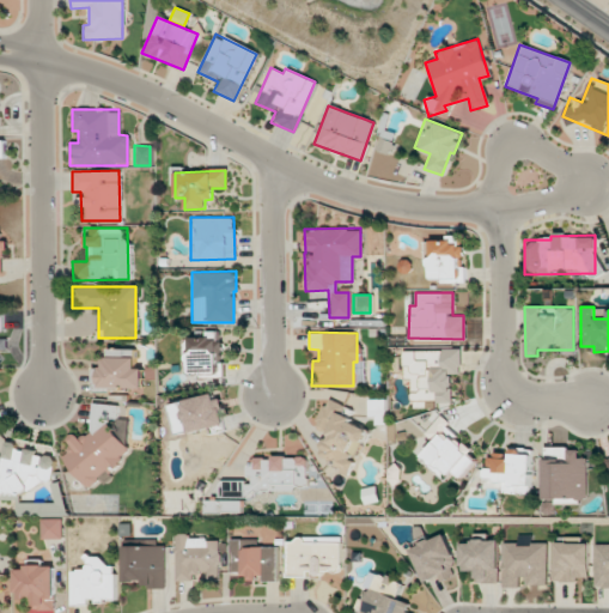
[(186,377),(219,377),(219,335),(186,335),(186,377)]
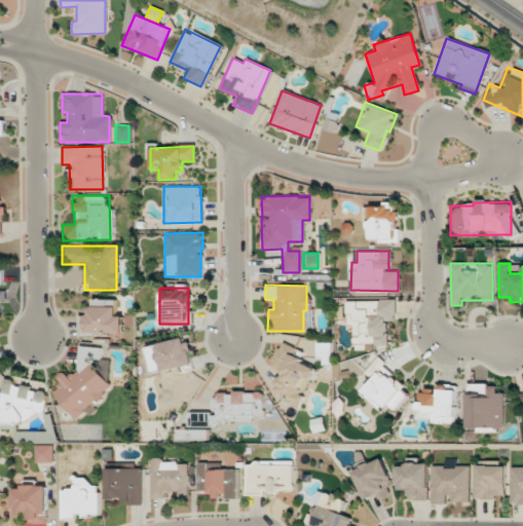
[(77,314),(77,334),(120,334),(120,315),(115,315),(115,300),(88,299),(88,315),(77,314)]
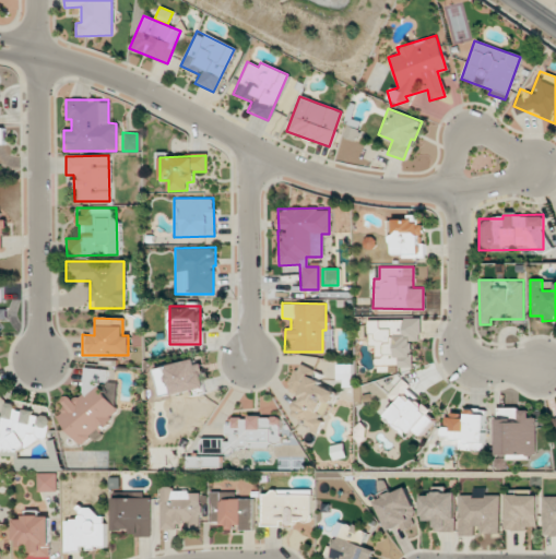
[(367,320),(367,345),(374,345),(374,368),(411,368),(411,341),(418,340),(418,319),(367,320)]
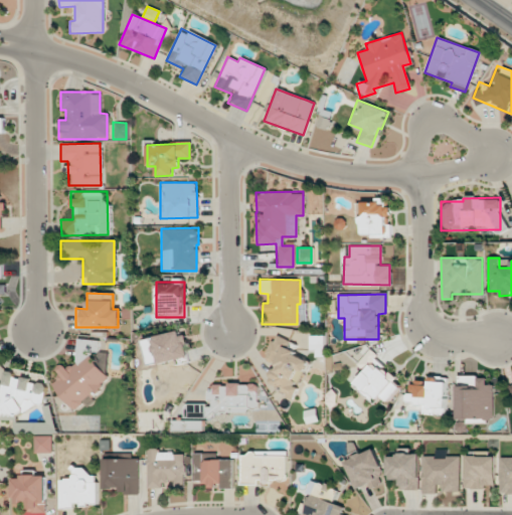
[(308,362),(291,352),(295,345),(276,334),(263,357),(275,364),(266,380),(281,389),(279,392),(291,399),(297,387),(295,386),(308,362)]
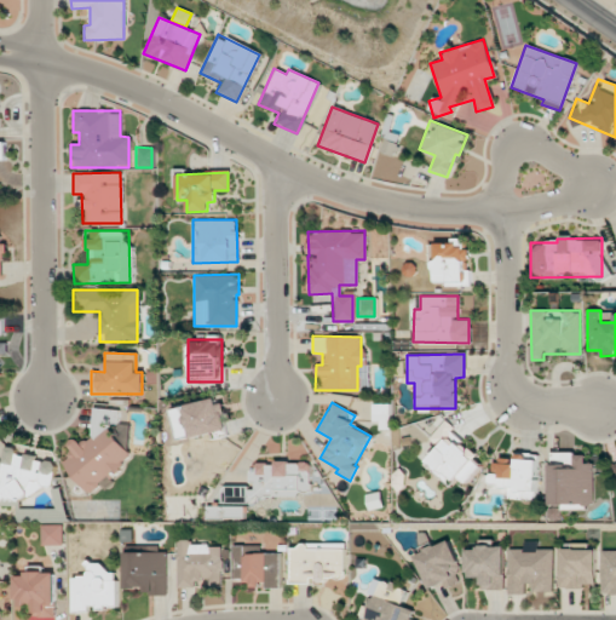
[(387,403),(373,405),(374,429),(387,429),(387,403)]
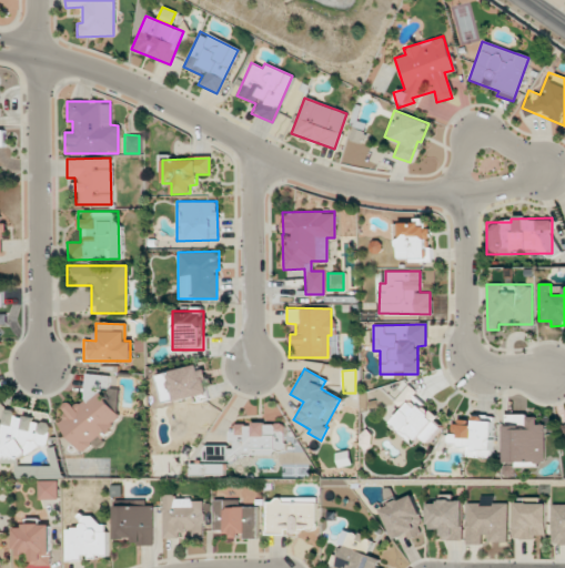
[(108,375),(84,374),(82,401),(77,405),(68,404),(62,407),(62,418),(57,423),(78,455),(88,448),(88,443),(96,437),(100,437),(110,430),(110,424),(118,418),(98,389),(99,387),(107,387),(108,375)]
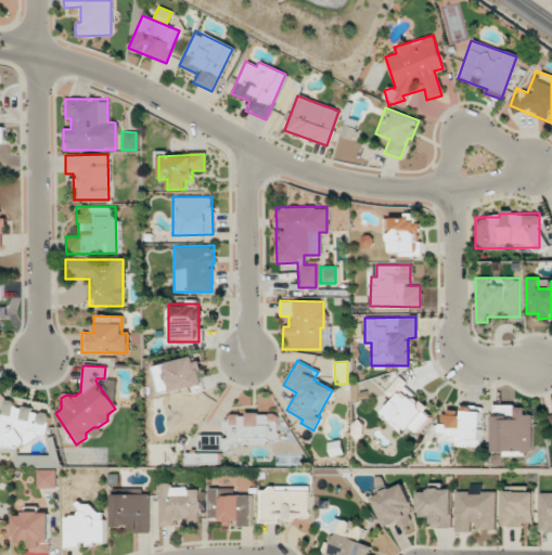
[(401,436),(408,428),(414,434),(429,417),(423,412),(426,408),(402,386),(406,383),(398,376),(383,392),(392,400),(379,415),(401,436)]
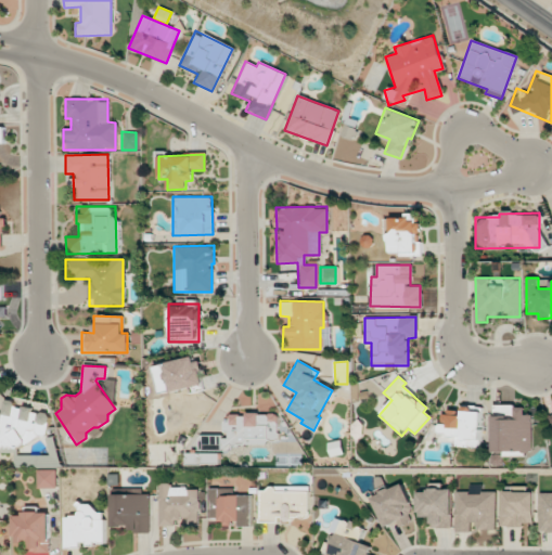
[(49,412),(12,407),(13,401),(2,399),(0,413),(0,441),(33,448),(36,434),(45,436),(49,412)]
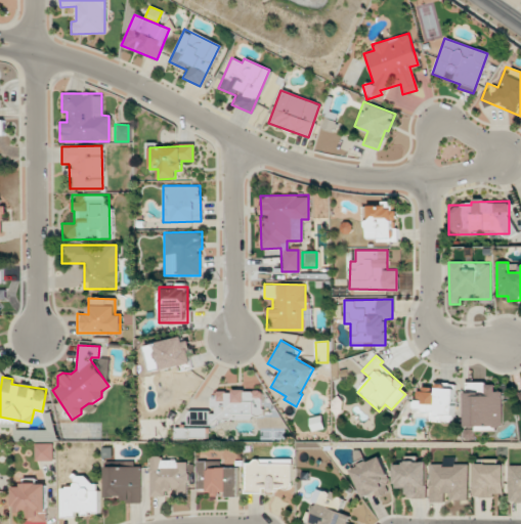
[(452,384),(436,383),(435,389),(414,388),(413,410),(428,411),(427,422),(451,423),(452,384)]
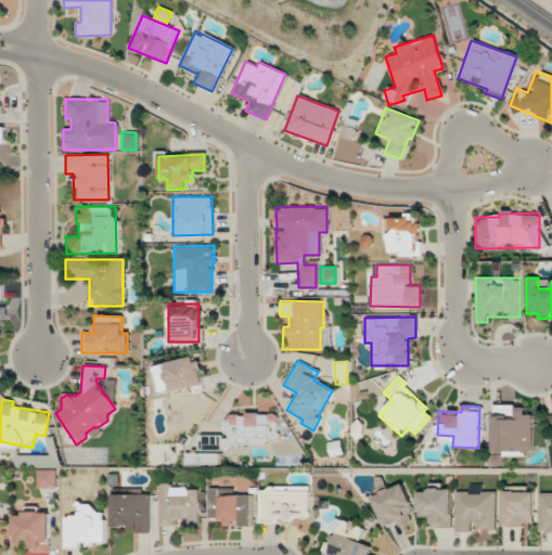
[(491,405),(490,451),(530,451),(530,414),(523,414),(524,405),(491,405)]
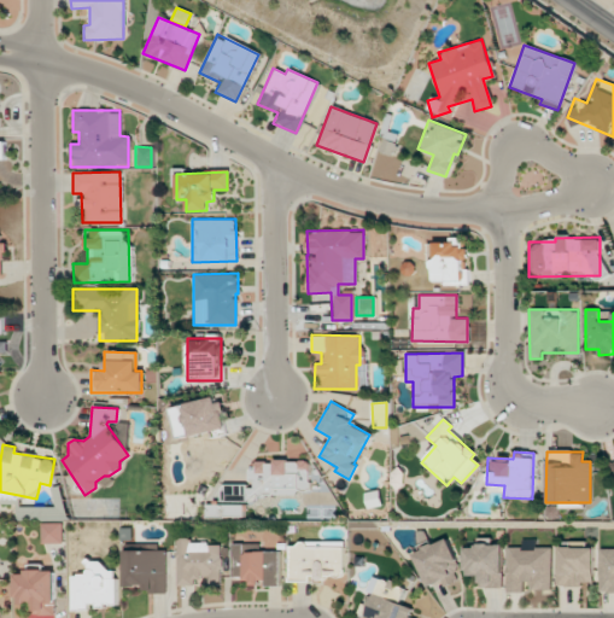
[(221,502),(325,489),(322,472),(310,473),(309,458),(249,465),(251,484),(220,488),(221,502)]
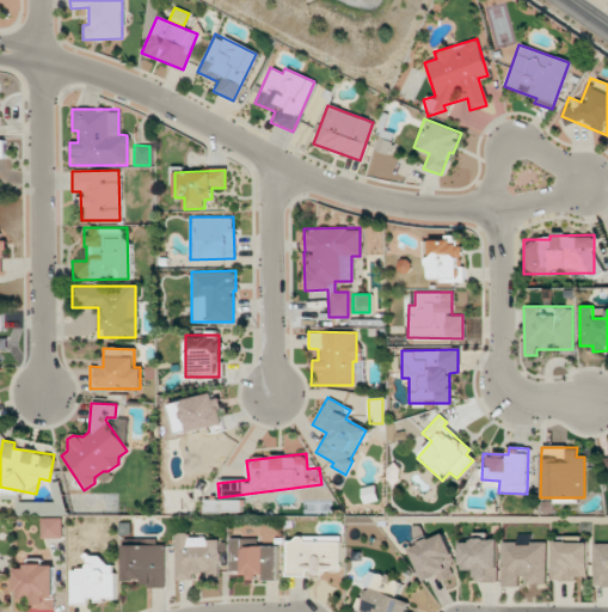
[(13,513),(61,515),(62,488),(51,488),(51,502),(18,501),(18,496),(14,496),(13,513)]
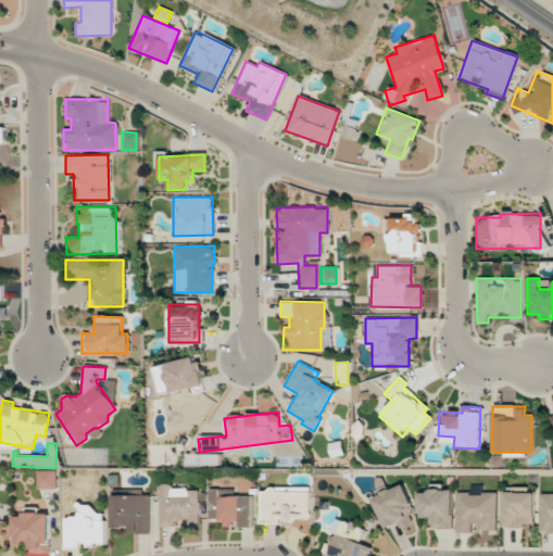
[(57,489),(55,470),(36,470),(36,489),(57,489)]
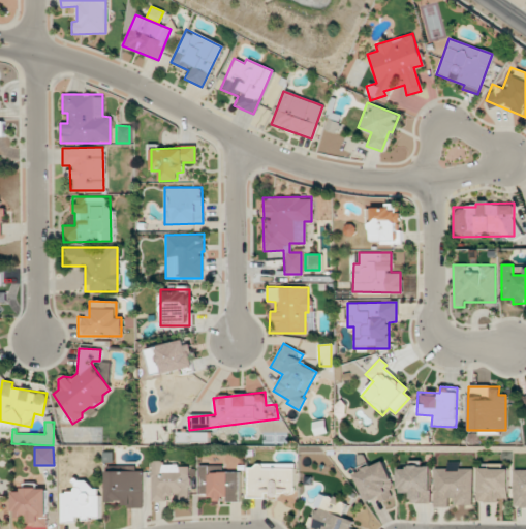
[(394,493),(379,461),(351,473),(366,505),(394,493)]
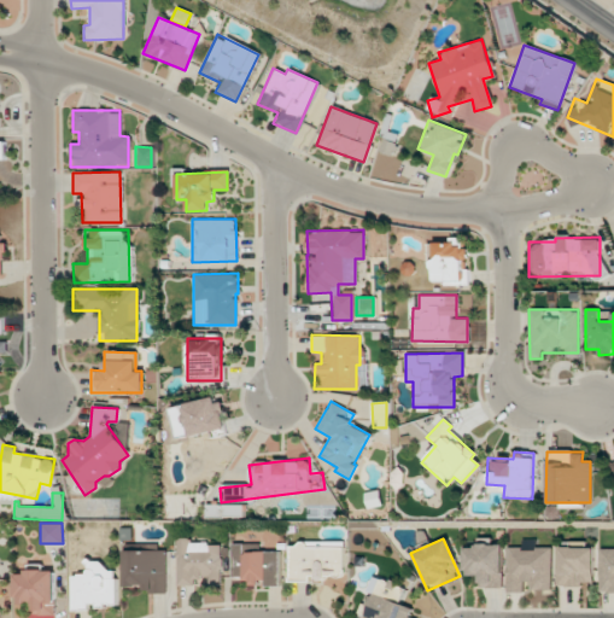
[(175,586),(218,584),(217,541),(175,542),(175,586)]
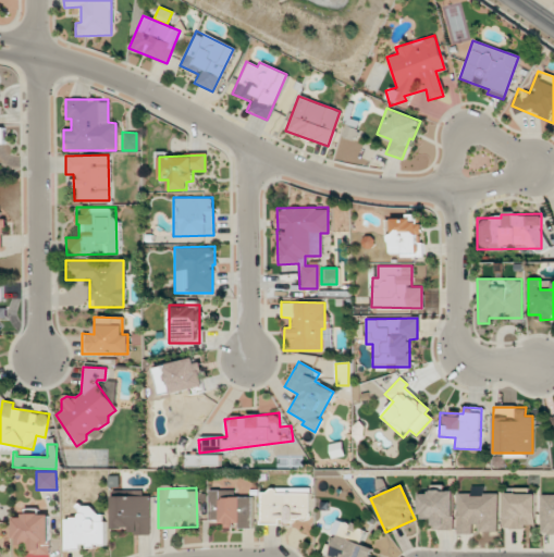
[(308,490),(259,489),(258,524),(278,524),(278,520),(307,520),(308,490)]
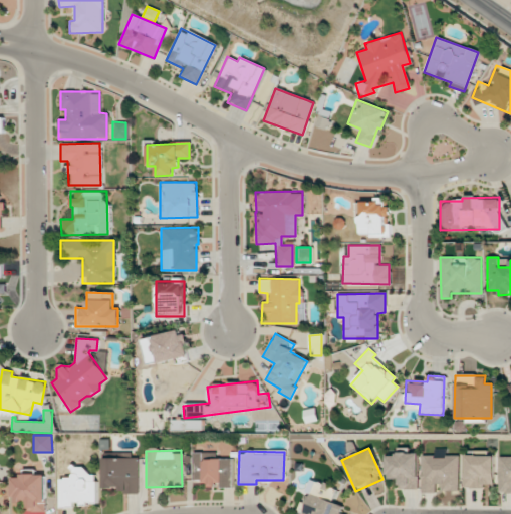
[(232,459),(200,459),(200,453),(192,452),(191,479),(201,480),(201,486),(231,486),(232,459)]
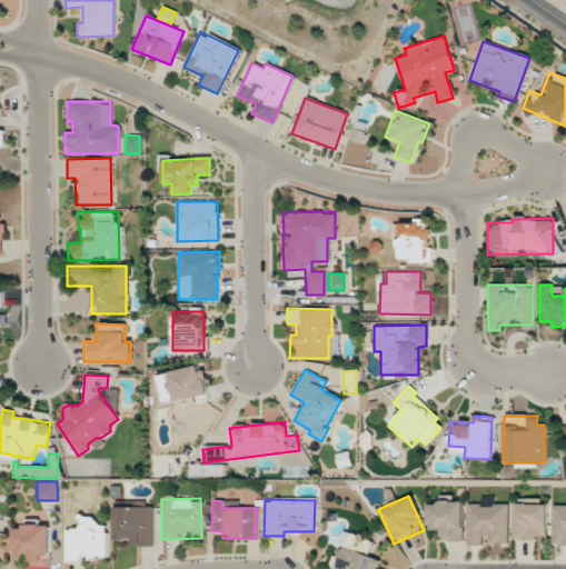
[(460,541),(462,502),(426,501),(425,529),(439,529),(439,541),(460,541)]
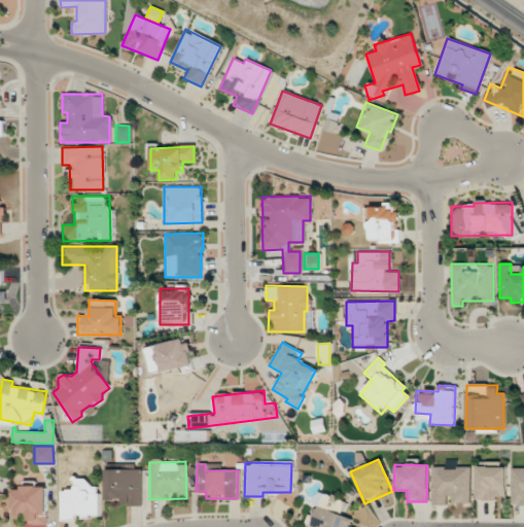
[(430,505),(448,504),(448,503),(468,502),(468,466),(429,466),(430,505)]
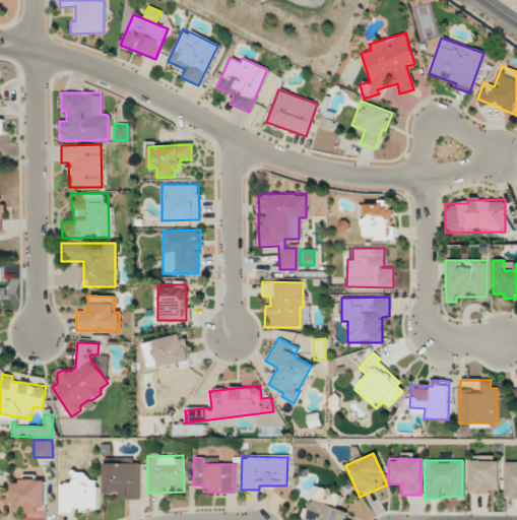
[(466,494),(497,495),(498,461),(470,460),(469,478),(466,478),(466,494)]
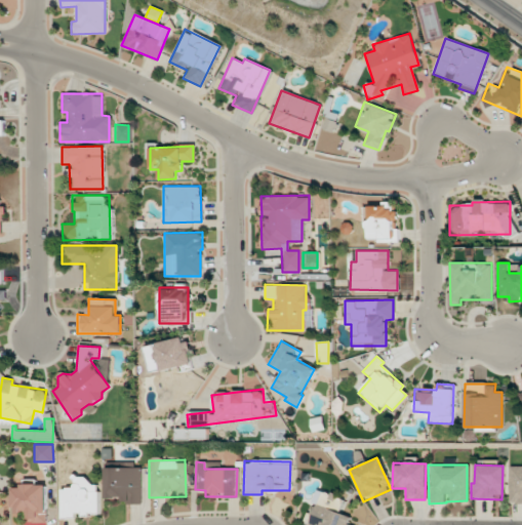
[(508,503),(521,502),(521,466),(508,466),(508,503)]
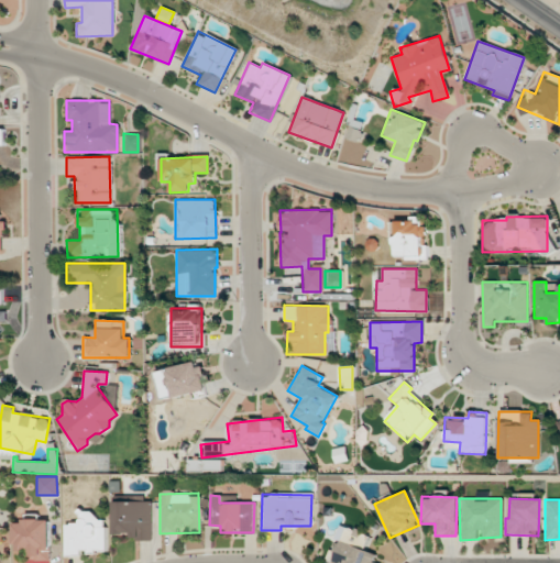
[(111,501),(112,533),(131,533),(132,541),(150,540),(149,500),(111,501)]
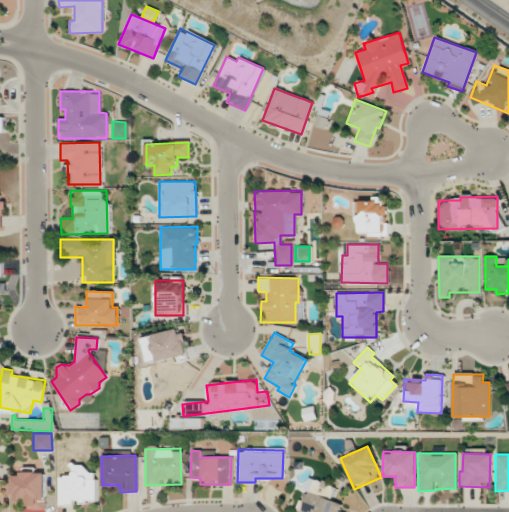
[(44,510),(43,472),(34,473),(34,468),(20,468),(20,475),(11,475),(12,500),(26,500),(26,510),(44,510)]
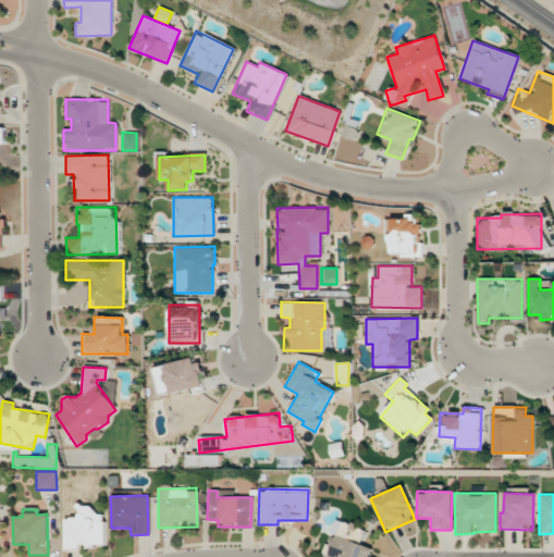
[(63,549),(78,549),(78,545),(103,545),(103,509),(77,509),(78,517),(63,518),(63,549)]
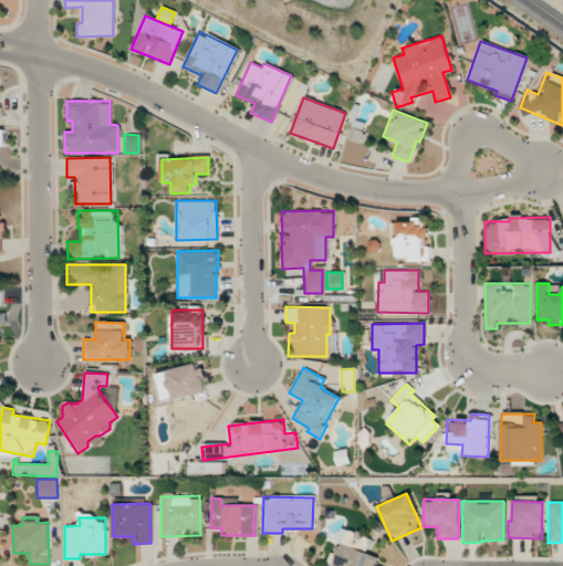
[(375,565),(374,565),(377,556),(364,553),(368,536),(343,528),(332,565),(375,565)]
